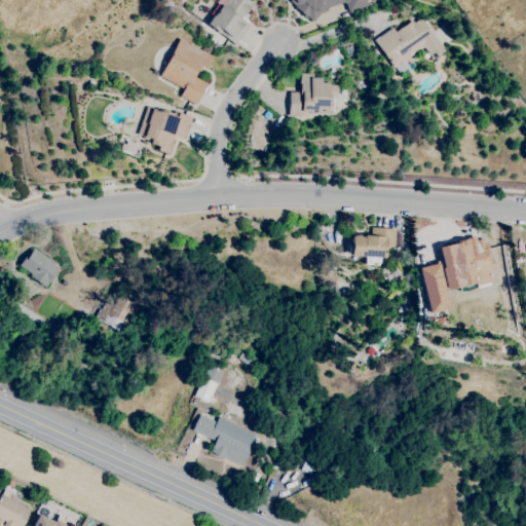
[(234,44),(207,24),(213,15),(210,13),(218,3),(217,2),(218,0),(249,0),(252,2),(250,5),(251,6),(245,14),(243,13),(240,19),(249,25),(234,44)]
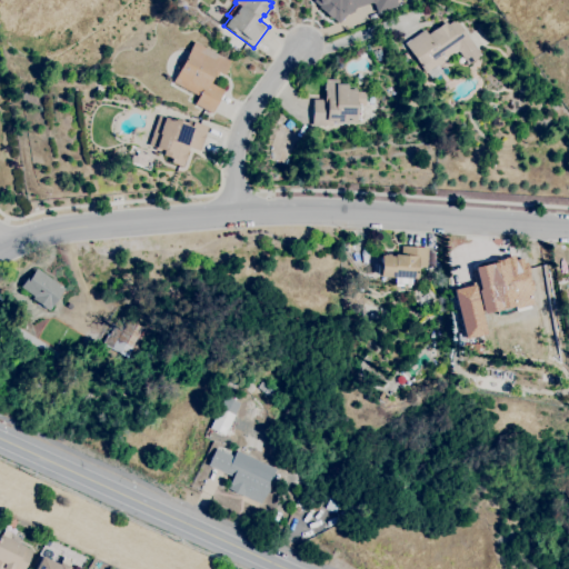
[(337,22),(330,17),(329,17),(317,7),(318,6),(312,1),(312,0),(393,0),(396,5),(375,11),(372,5),(369,2),(351,8),(352,11),(345,15),(337,22)]
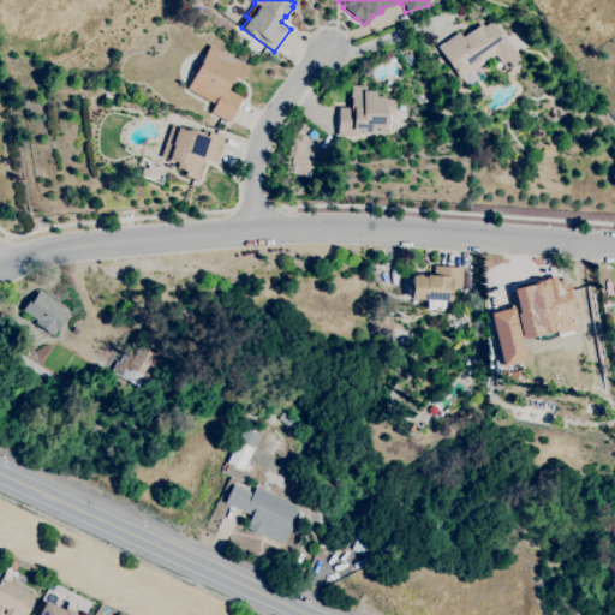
[(460,79),(437,47),(459,31),(461,36),(481,23),(483,27),(491,21),(519,59),(505,70),(494,54),(460,79)]
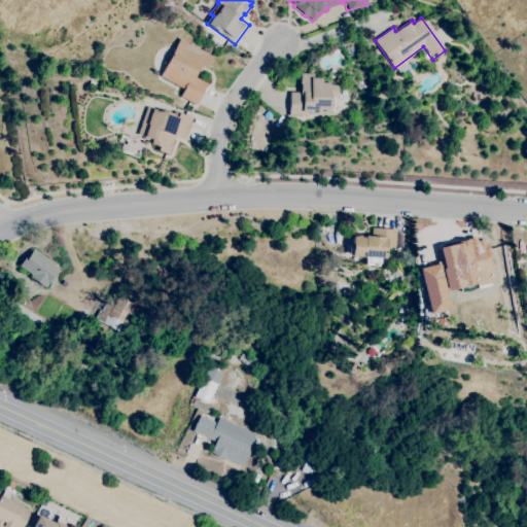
[(214,43),(208,39),(212,35),(217,39),(214,43)]
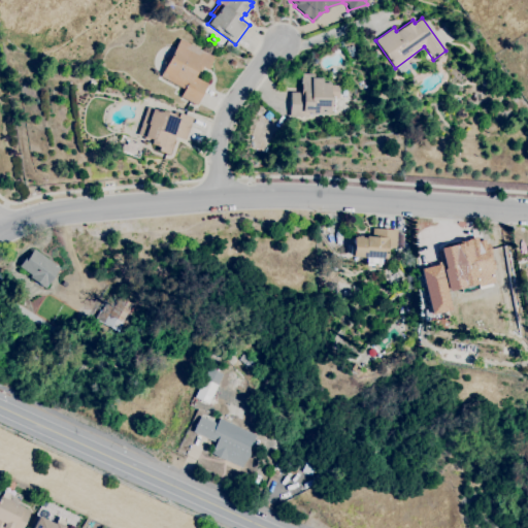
[(196,105),(179,97),(184,89),(160,76),(165,65),(163,63),(167,55),(169,57),(179,38),(213,56),(206,70),(202,67),(200,71),(197,70),(194,76),(207,84),(196,105)]
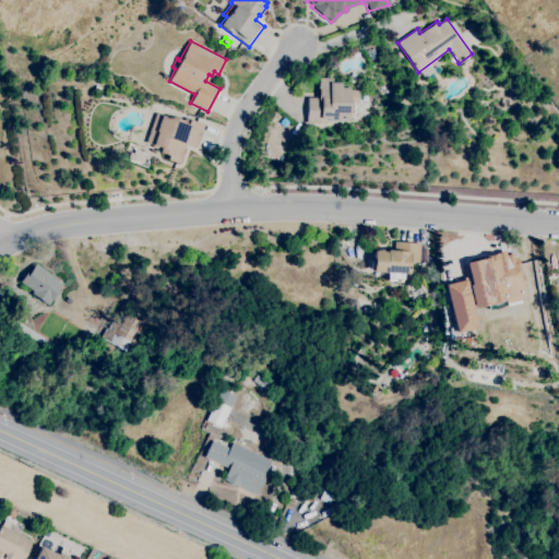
[(395,63),(391,56),(395,52),(401,59),(395,63)]
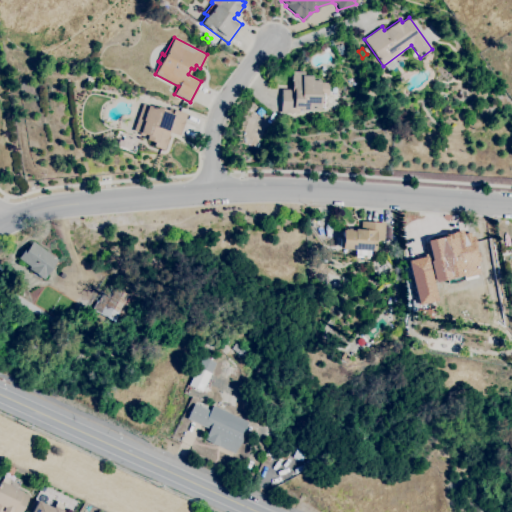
[(298,113),(280,113),(281,89),(291,89),(292,87),(290,86),(290,74),(291,74),(291,70),(305,71),(305,75),(312,75),(312,80),(319,80),(319,82),(328,82),(328,95),(324,95),(324,108),(309,107),(309,109),(298,109),(298,113)]
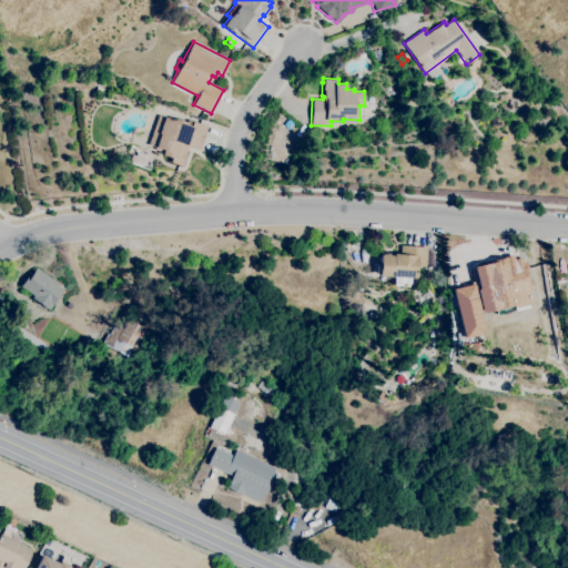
[(100,95),(94,93),(97,85),(103,89),(100,95)]
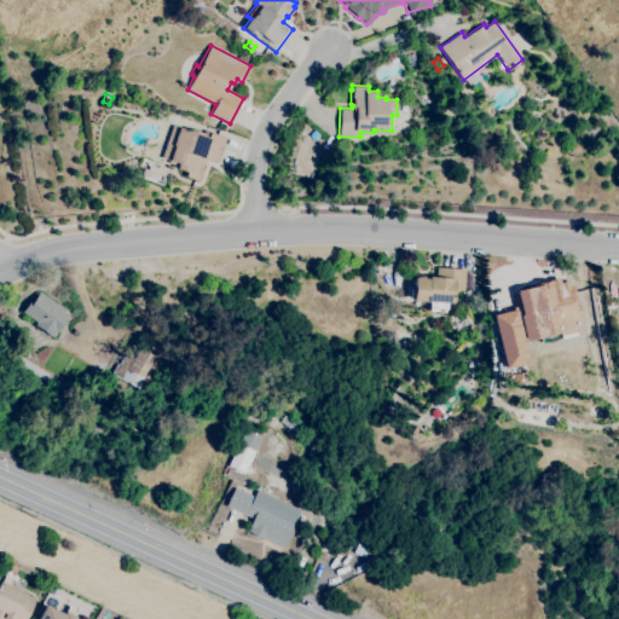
[(455,119),(439,115),(441,104),(457,108),(455,119)]
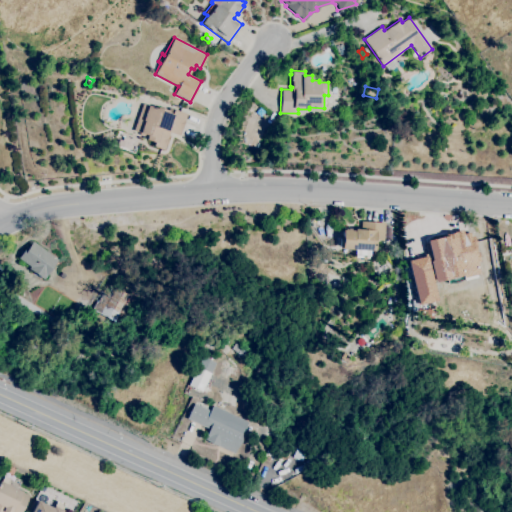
[(164,150),(152,146),(153,142),(145,139),(146,137),(138,134),(139,132),(133,130),(142,103),(155,108),(155,106),(167,110),(168,107),(187,114),(179,135),(170,132),(164,150)]
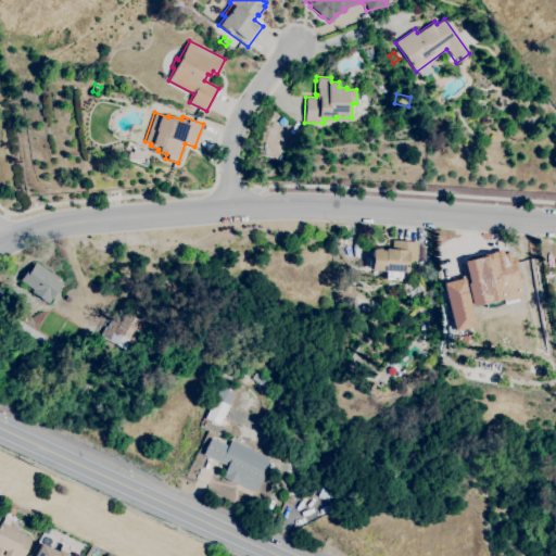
[(140,163),(126,158),(129,151),(133,152),(134,149),(144,152),(140,163)]
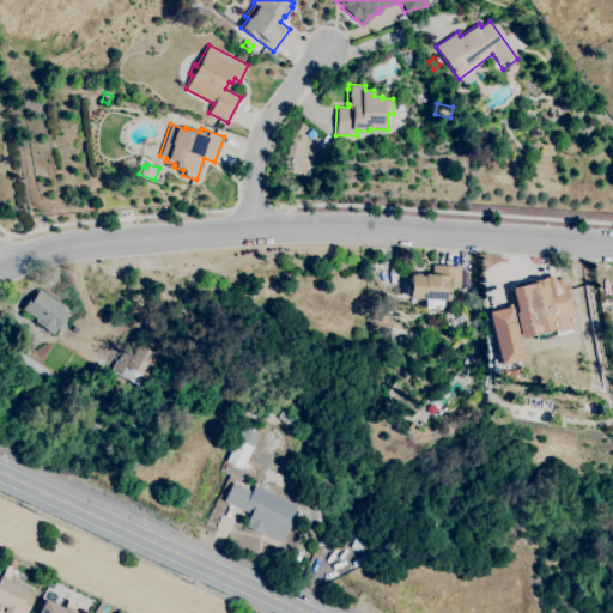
[(447,301),(405,296),(406,283),(407,283),(408,274),(411,274),(411,273),(418,274),(418,275),(423,275),(423,273),(430,274),(431,263),(461,267),(459,287),(448,286),(447,301)]
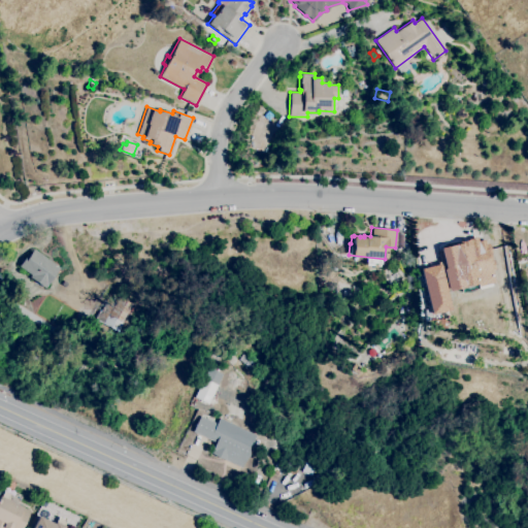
[(476,286),(476,288),(460,291),(459,288),(444,291),(449,309),(429,314),(419,269),(438,264),(439,270),(443,269),(438,245),(449,243),(450,245),(457,243),(457,242),(467,239),(467,238),(475,237),(476,241),(485,239),(486,242),(487,242),(489,252),(488,252),(490,262),(491,262),(493,269),(492,269),(492,271),(490,272),(492,283),(476,286)]
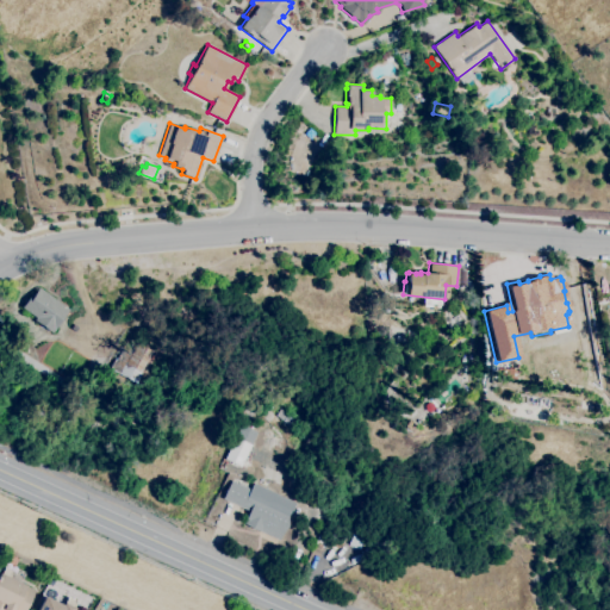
[(51,334),(33,321),(36,318),(22,307),(31,293),(33,294),(39,287),(69,310),(51,334)]
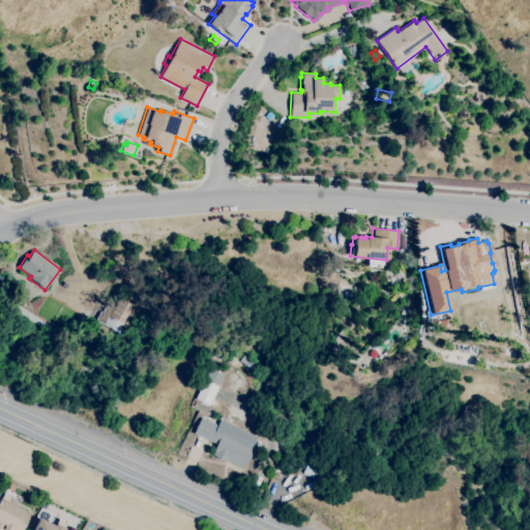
[(118,333),(96,321),(111,293),(140,310),(129,327),(125,325),(124,328),(121,326),(118,333)]
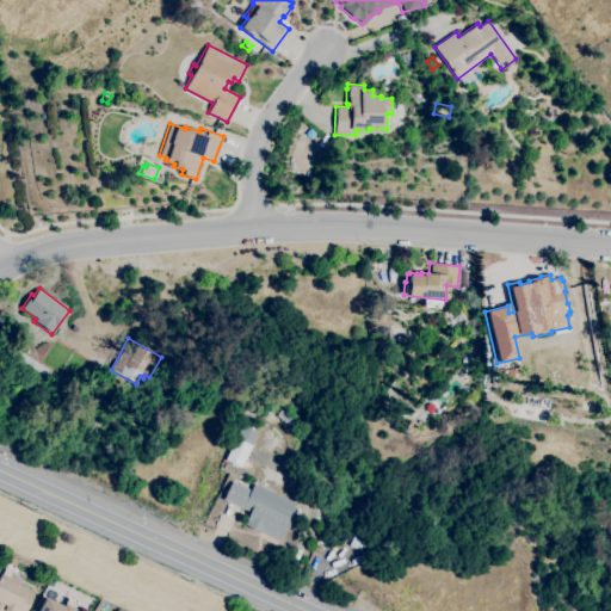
[(241,467),(224,460),(234,438),(251,445),(241,467)]
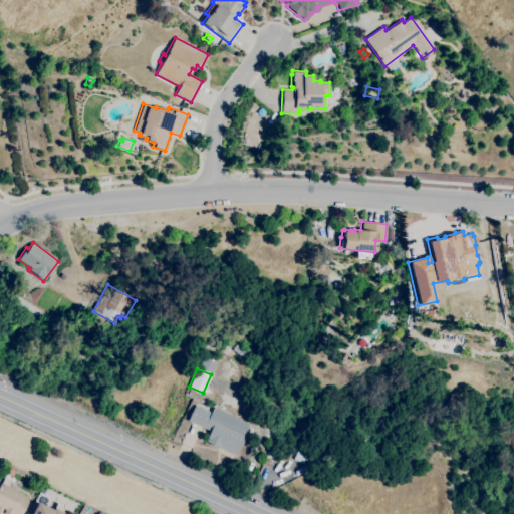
[(235,455),(205,441),(210,431),(187,420),(194,405),(210,412),(211,411),(234,422),(232,426),(246,432),(235,455)]
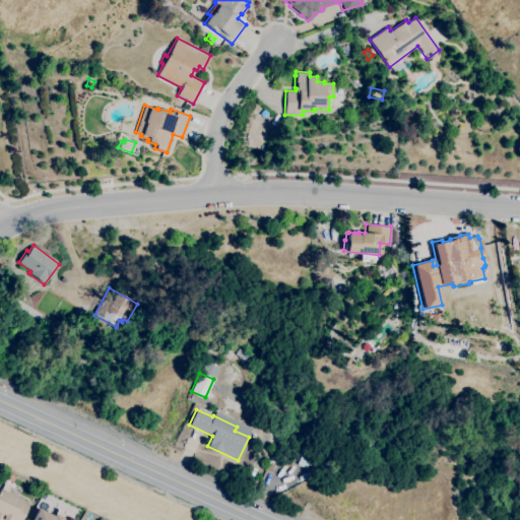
[(307,468),(298,464),(302,455),(312,459),(307,468)]
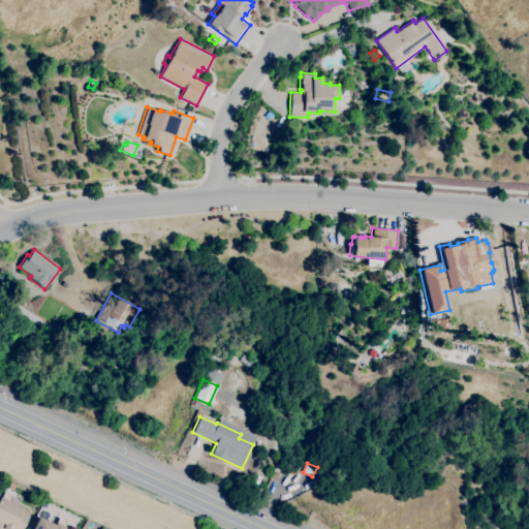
[(0,528),(0,497),(3,492),(11,496),(9,501),(31,512),(23,528),(0,528)]
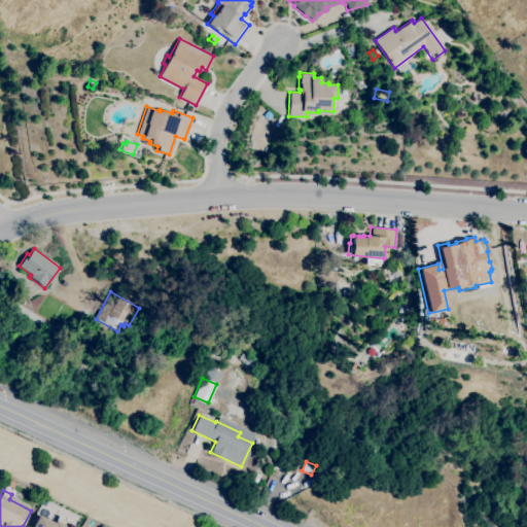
[(32,526),(38,515),(54,523),(58,515),(66,520),(62,526),(32,526)]
